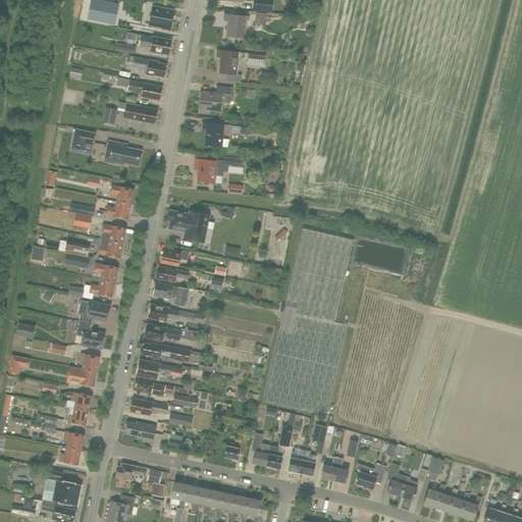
[(90,0),(87,19),(115,24),(118,4),(96,0),(90,0)]
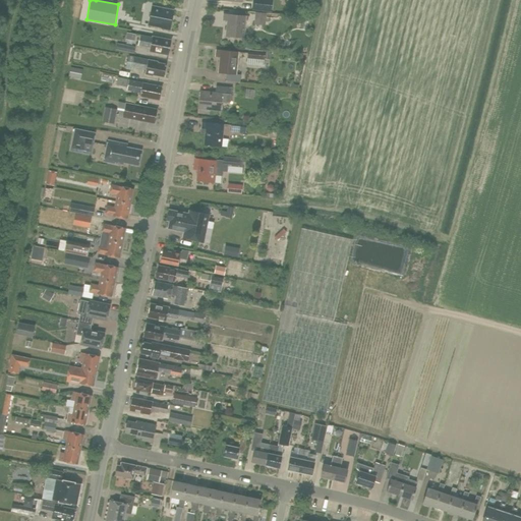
[(252,0),(251,9),(273,11),(274,0),(252,0)]
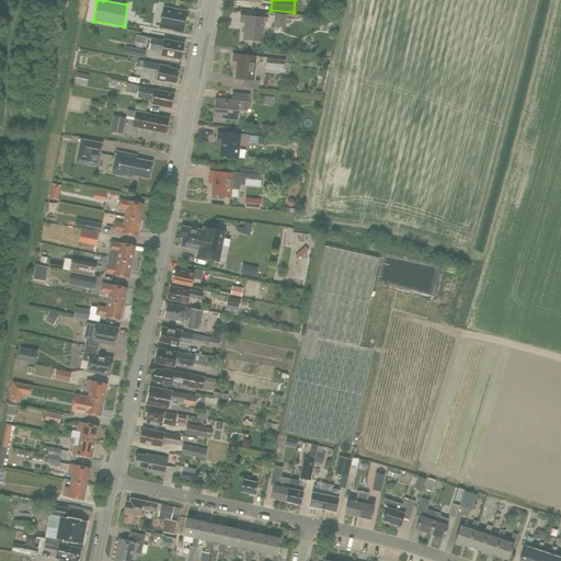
[(182,32),(186,10),(163,6),(159,25),(173,29),(173,30),(182,32)]
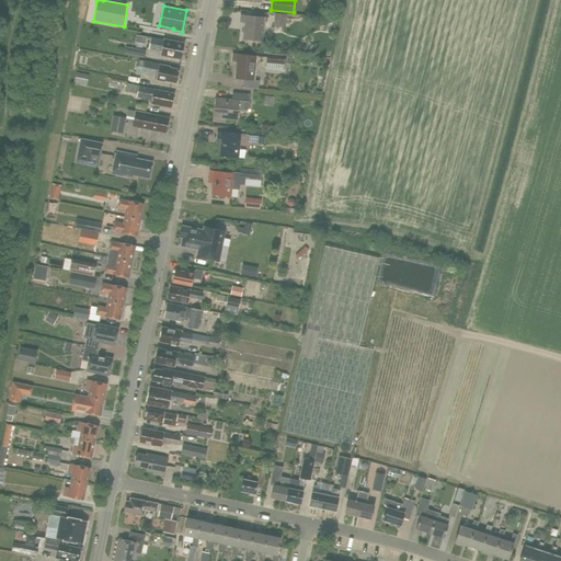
[(287,14),(275,13),(273,25),(285,26),(287,14)]
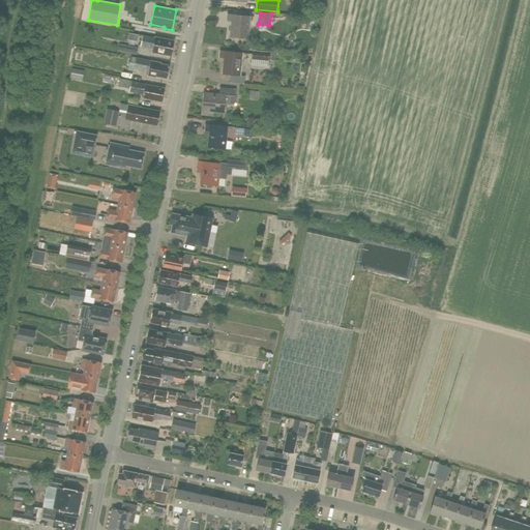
[(249,16),(228,13),(227,21),(231,21),(230,37),(247,38),(249,16)]
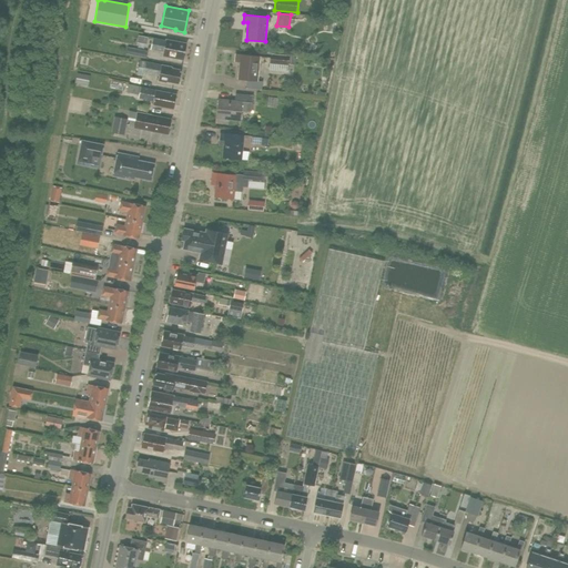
[(153,38),(151,49),(163,51),(162,57),(172,58),(173,57),(183,59),(186,44),(165,40),(165,41),(153,38)]
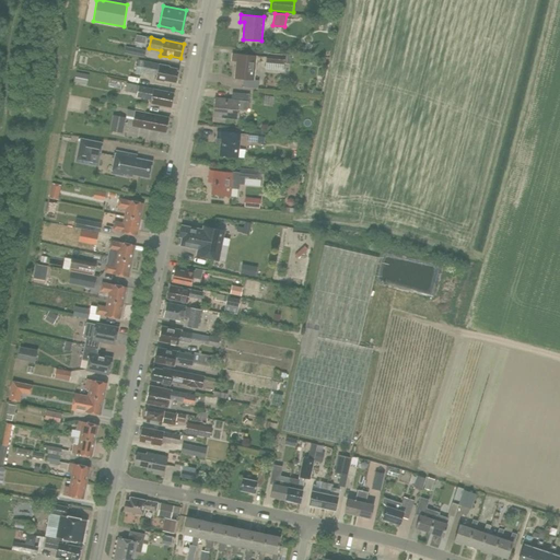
[(234,78),(254,80),(256,56),(232,54),(232,60),(236,61),(234,78)]
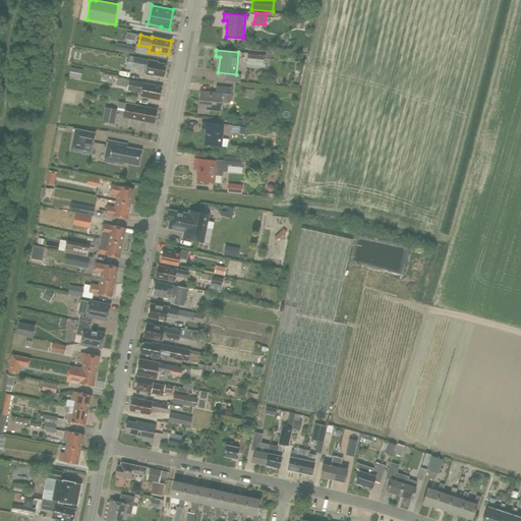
[(247,58),(264,60),(265,52),(248,50),(247,58)]
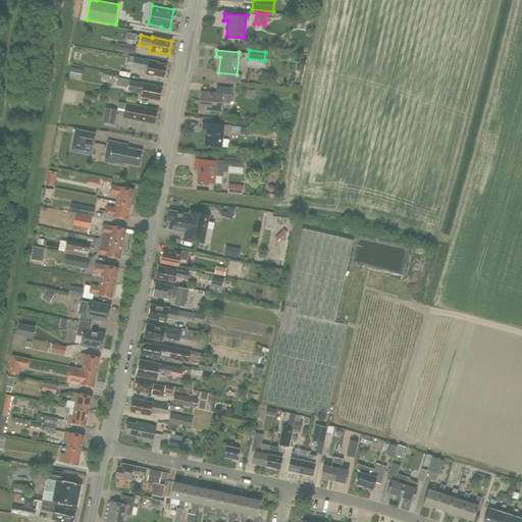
[(127,62),(125,69),(132,70),(133,67),(134,61),(135,57),(129,56),(127,62)]
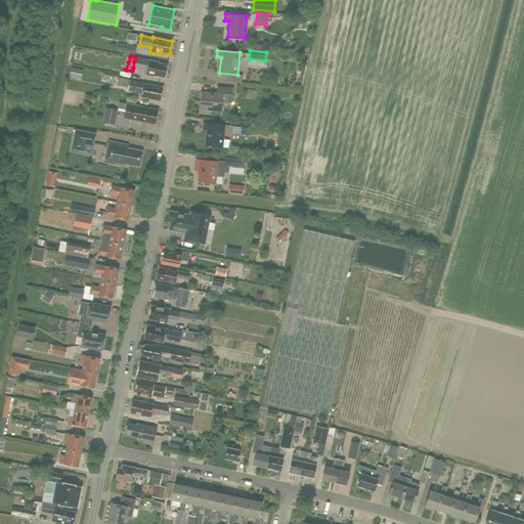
[(135,57),(134,61),(133,68),(146,70),(145,75),(154,76),(154,75),(165,77),(167,64),(159,63),(159,61),(135,57)]
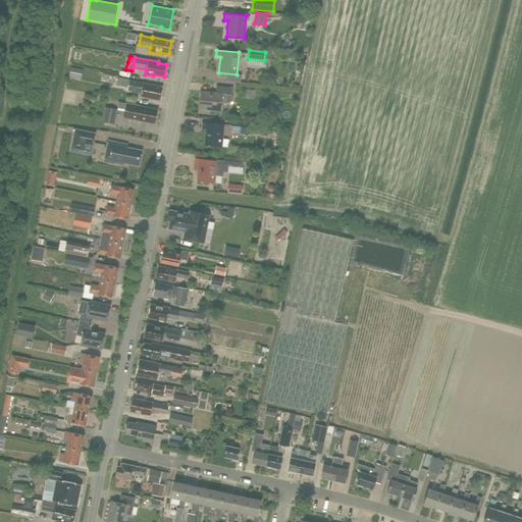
[(68,76),(81,79),(83,69),(70,66),(68,76)]
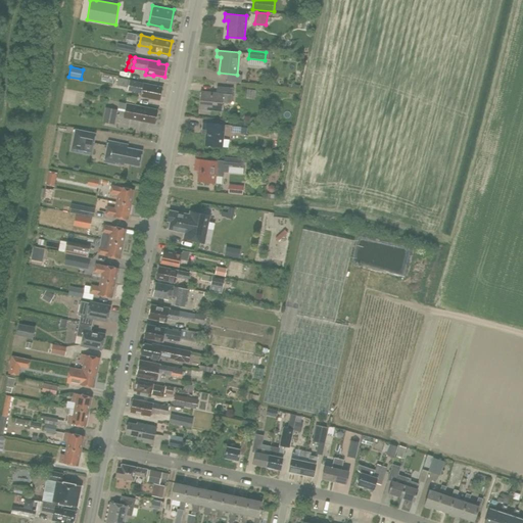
[(143,83),(119,78),(116,85),(128,88),(128,90),(141,93),(140,97),(148,98),(149,97),(159,99),(162,88),(153,86),(153,85),(143,83)]
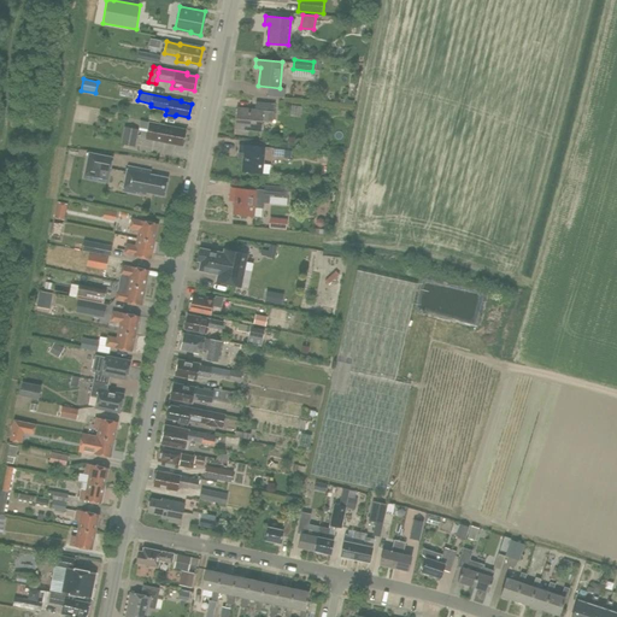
[(274,122),(274,112),(275,104),(256,101),(254,110),(236,107),(234,129),(262,131),(262,121),(274,122)]
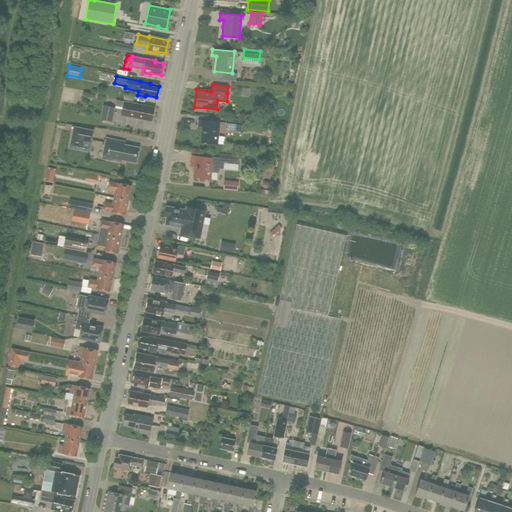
[(249,95),(249,87),(241,87),(241,95),(249,95)]
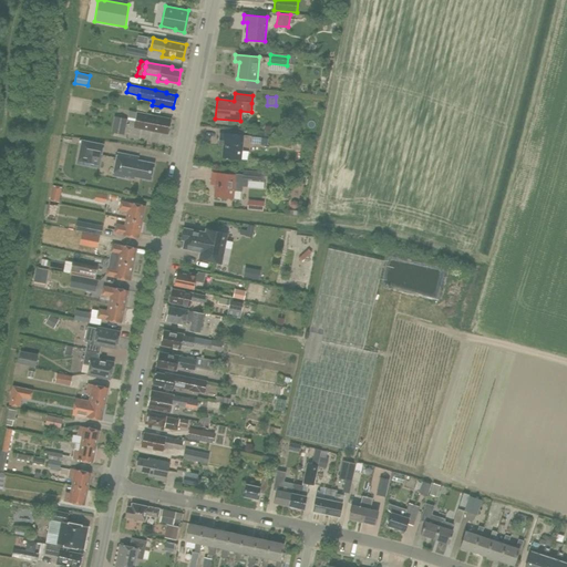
[(158,132),(158,131),(168,133),(171,120),(164,119),(164,117),(152,115),(152,114),(137,112),(136,112),(129,111),(127,116),(135,119),(134,127),(158,132)]
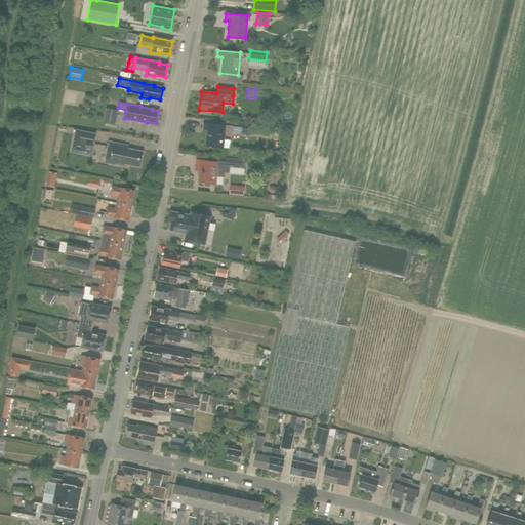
[(103,122),(115,125),(118,110),(106,108),(103,122)]
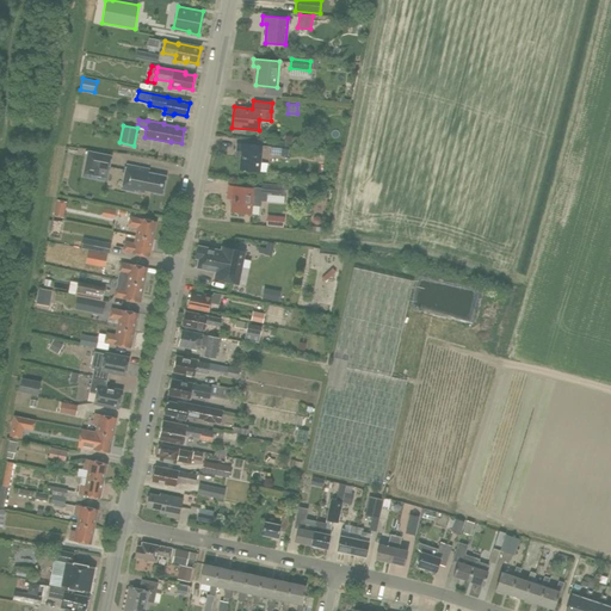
[(260,172),(263,146),(236,143),(236,152),(241,152),(239,170),(260,172)]
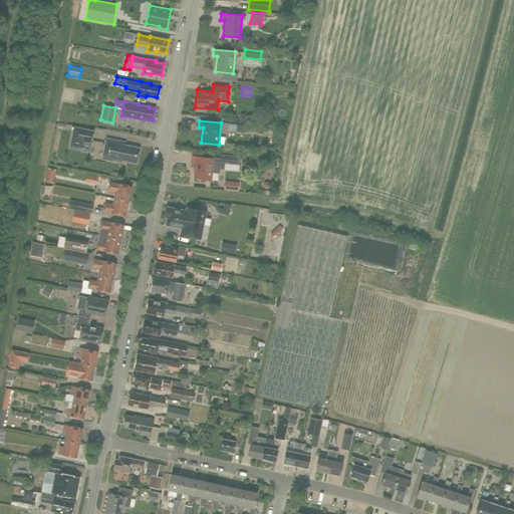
[(93,131),(73,126),(69,145),(82,148),(83,142),(91,143),(93,131)]
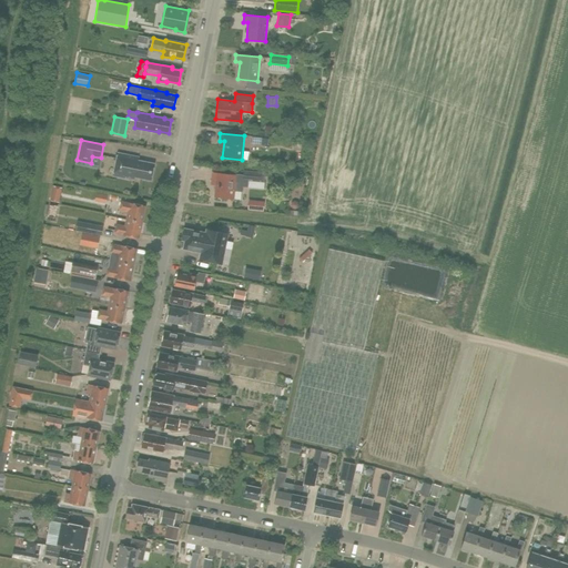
[(139,158),(118,153),(113,175),(125,178),(125,176),(134,179),(134,176),(151,180),(154,163),(138,160),(139,158)]
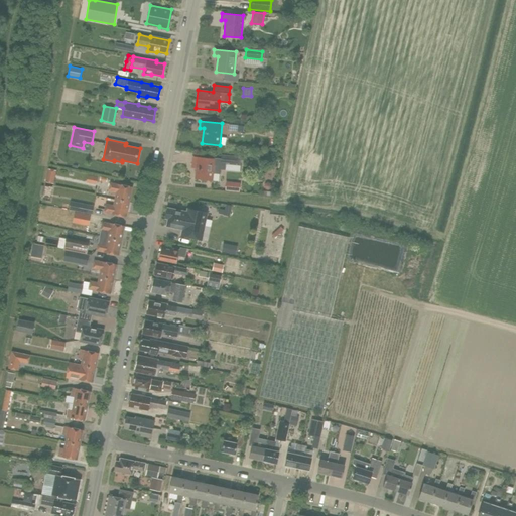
[(192,156),(191,163),(197,163),(195,179),(212,180),(213,173),(220,173),(220,169),(225,169),(225,163),(236,164),(237,156),(221,154),(221,159),(192,156)]
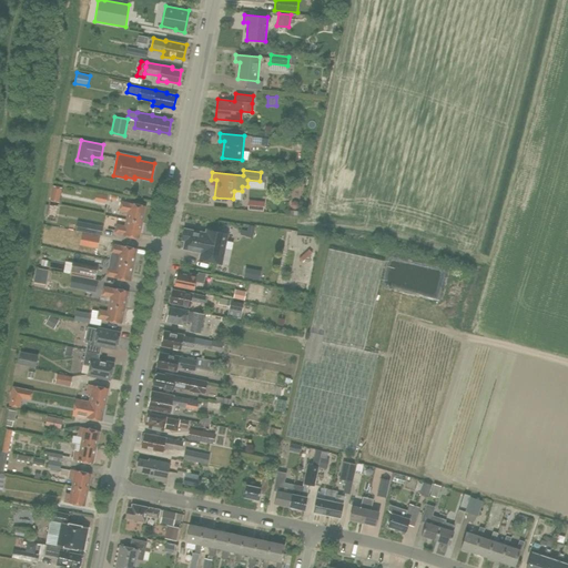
[(52,186),(50,201),(59,202),(62,188),(52,186)]
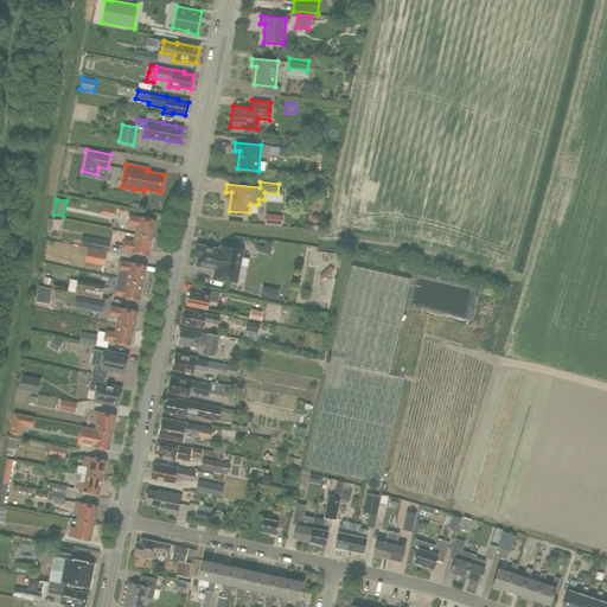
[(136,227),(135,234),(152,237),(155,219),(139,216),(139,217),(129,215),(127,224),(136,227)]
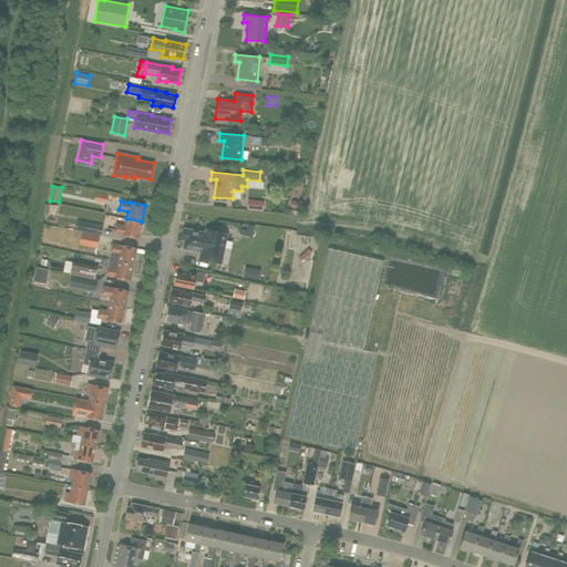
[(247,200),(247,210),(263,210),(264,202),(247,200)]
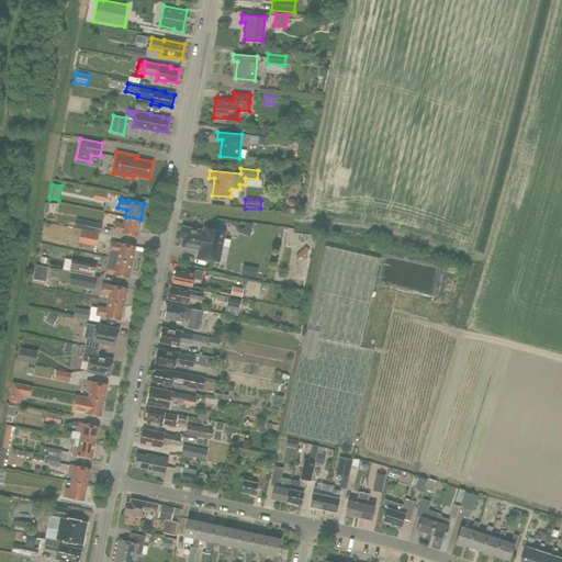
[(55,220),(57,204),(48,202),(46,217),(55,220)]
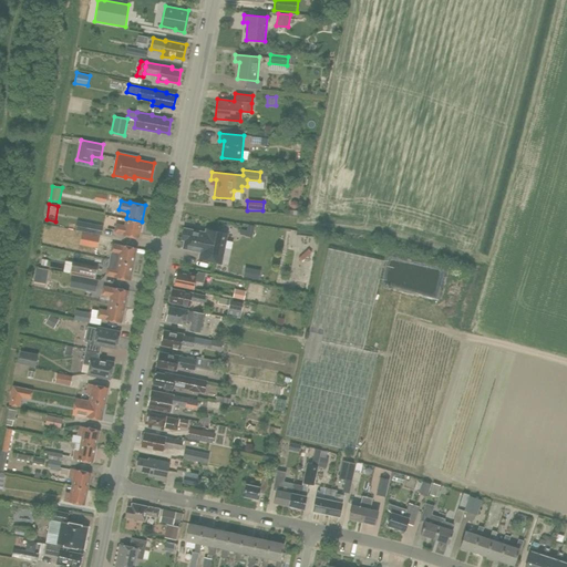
[(142,222),(126,218),(124,225),(116,224),(114,233),(123,234),(123,235),(138,238),(142,222)]
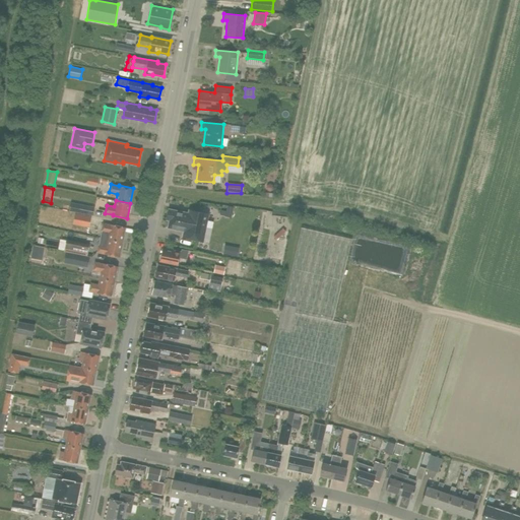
[(92,215),(94,207),(79,204),(70,202),(69,210),(77,212),(92,215)]
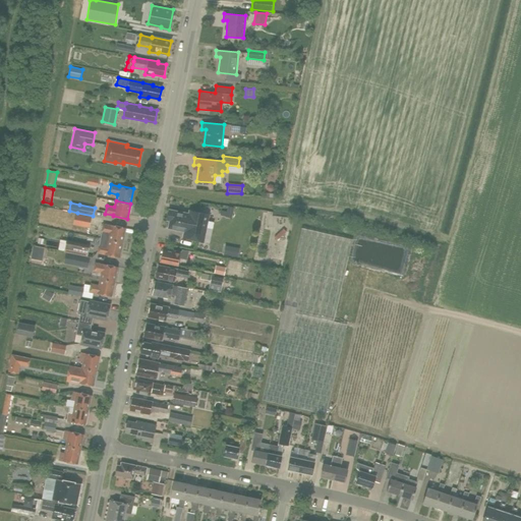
[(177,211),(169,210),(167,221),(169,221),(168,228),(183,231),(182,238),(204,242),(209,214),(189,210),(188,214),(182,212),(177,211)]
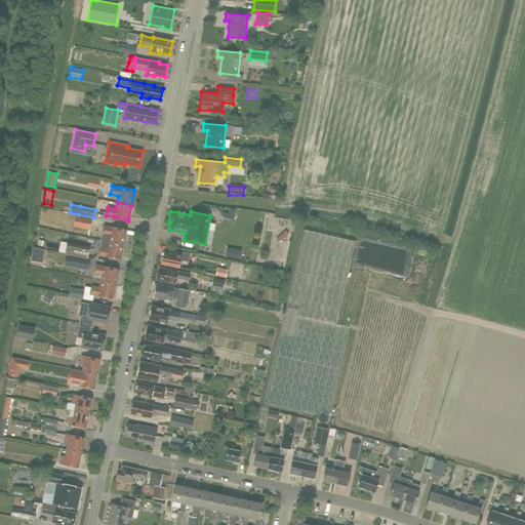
[(76,216),(75,226),(86,229),(86,226),(90,227),(92,219),(76,216)]
